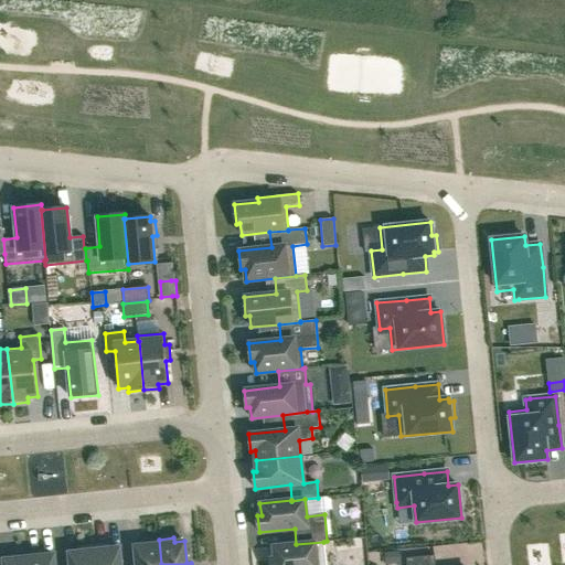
[(136,564),(161,564),(159,540),(145,541),(145,545),(135,546),(136,564)]
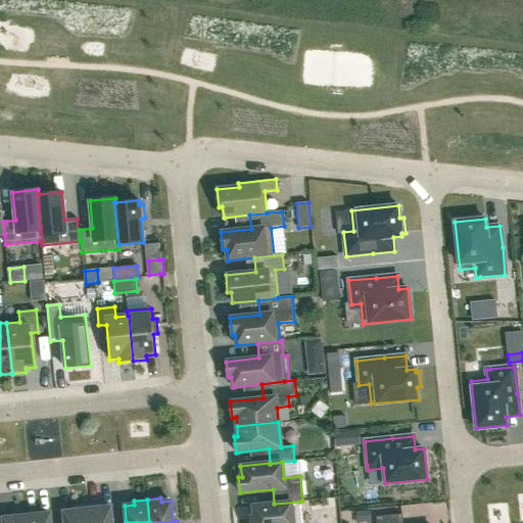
[(254,517),(250,517),(250,522),(300,522),(299,502),(274,504),(253,506),(254,517)]
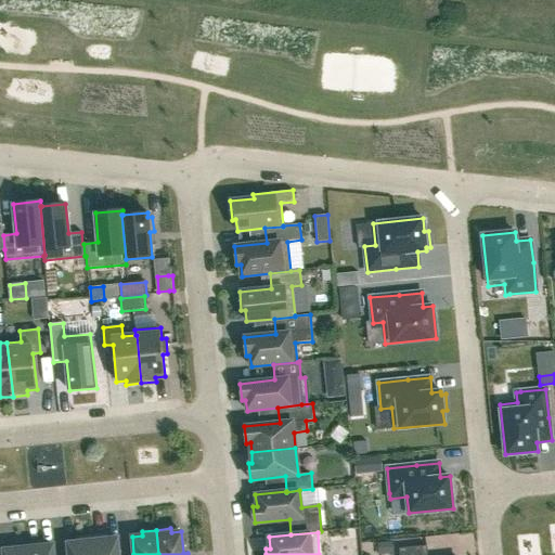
[(106,534),(92,537),(93,554),(118,554),(117,538),(107,539),(106,534)]
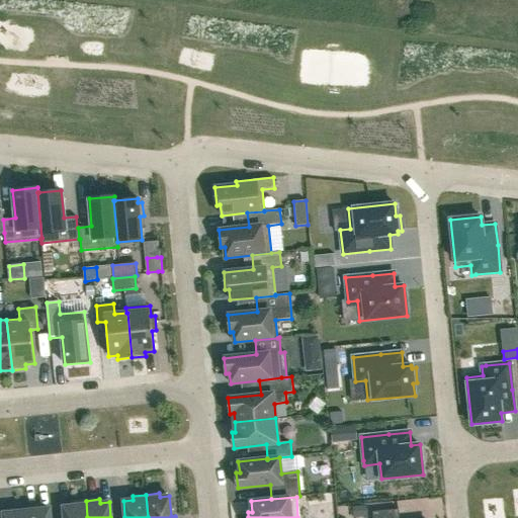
[(64,517),(87,517),(86,501),(72,502),(72,506),(64,507),(64,517)]
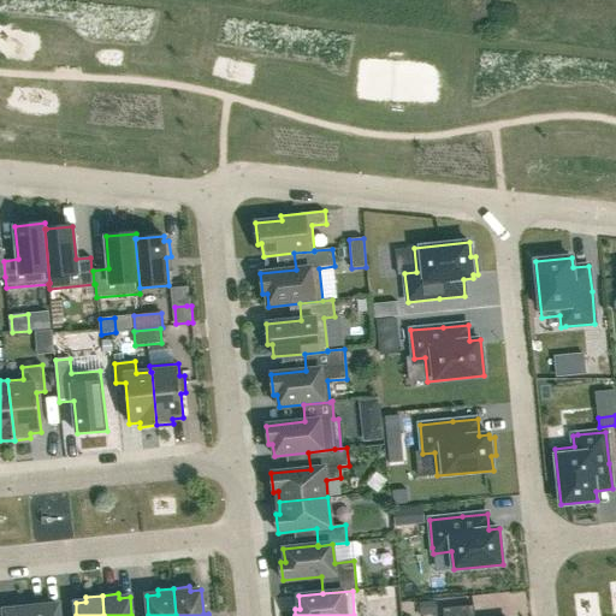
[(47,600),(30,603),(31,615),(59,615),(58,604),(48,605),(47,600)]
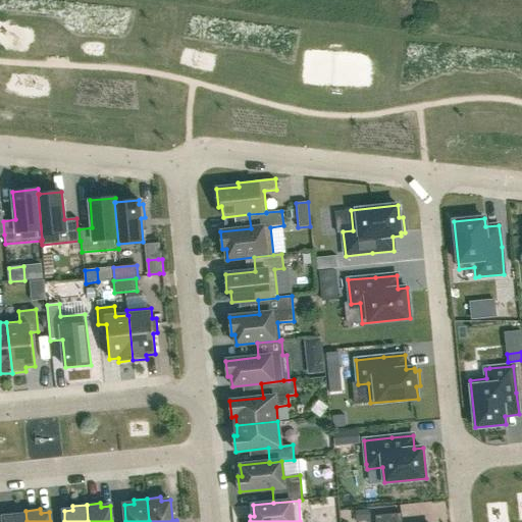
[(3,521),(27,521),(25,511),(12,512),(12,516),(3,517),(3,521)]
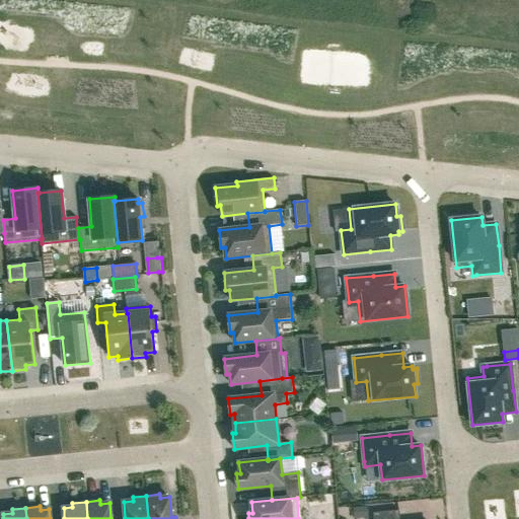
[(399,518),(399,510),(373,513),(373,518),(399,518)]
